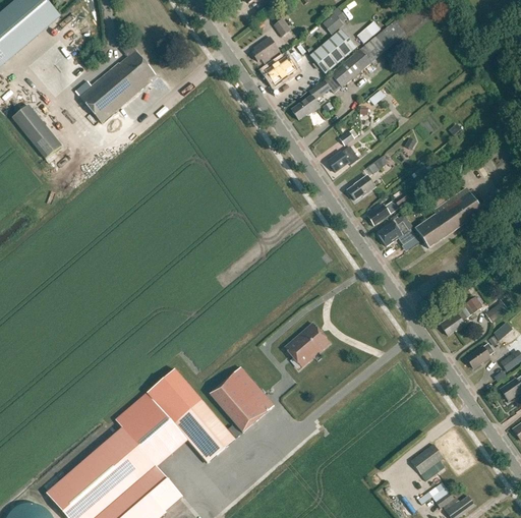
[(0,65),(60,15),(47,0),(14,0),(0,12),(0,65)]
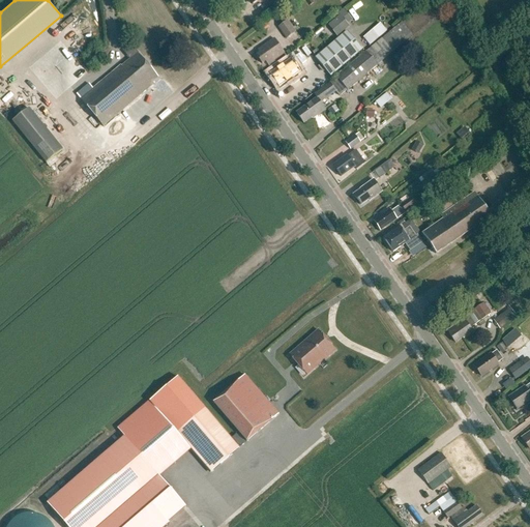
[(261,4),(266,12),(276,5),(272,0),(268,0),(261,4)]
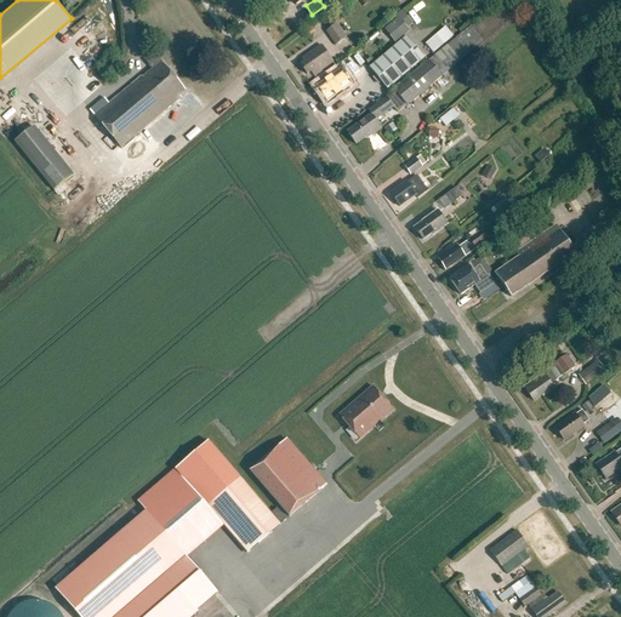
[(392,22),(402,33),(409,27),(406,24),(412,20),(403,7),(391,18),(393,21),(392,22)]
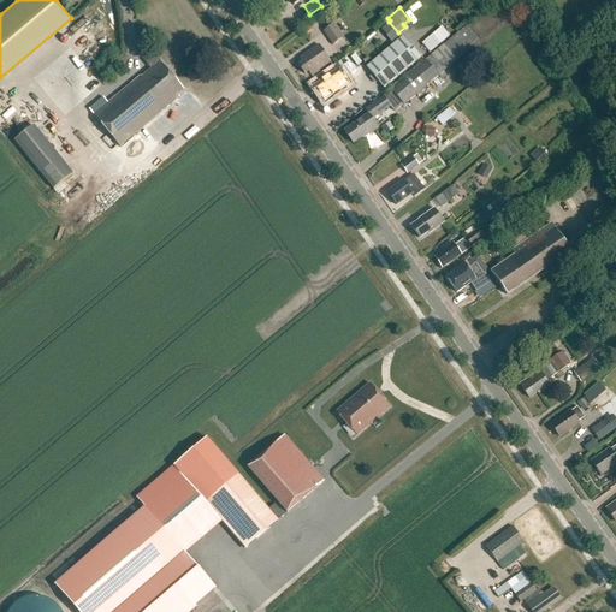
[(433,47),(452,29),(445,21),(426,37),(433,47)]
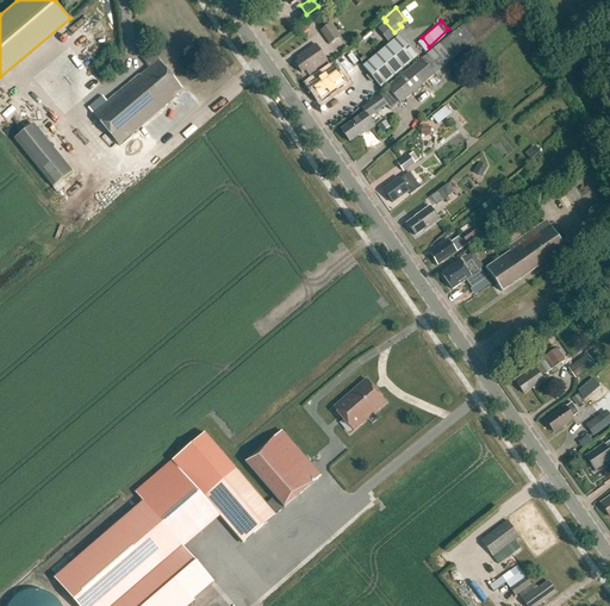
[(381,93),(362,105),(366,110),(342,126),(350,138),(360,132),(360,133),(375,124),(369,114),(387,102),(391,107),(400,100),(400,101),(473,38),(460,24),(387,86),(388,87),(381,93)]
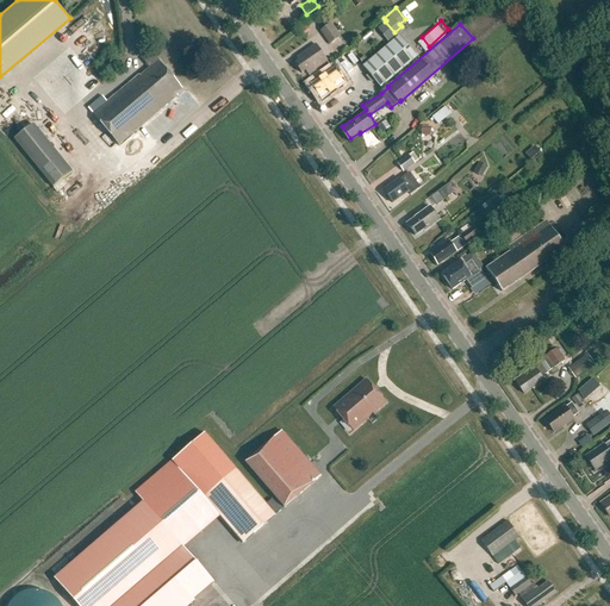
[(322,35),(331,48),(341,41),(332,27),(322,35)]
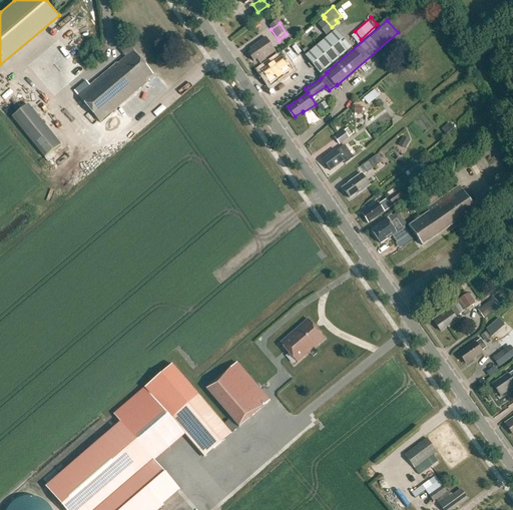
[(309,62),(313,66),(315,65),(320,71),(351,45),(336,28),(305,54),(311,60),(309,62)]
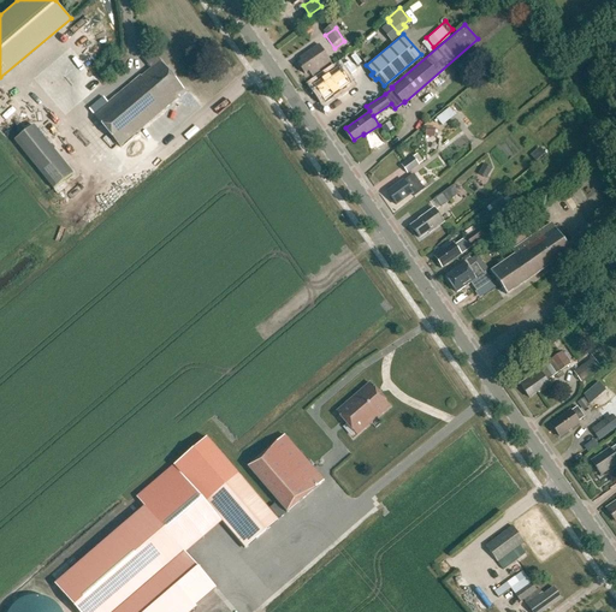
[(329,57),(319,43),(301,55),(302,59),(298,61),(304,71),(309,67),(312,72),(333,58),(331,54),(329,57)]
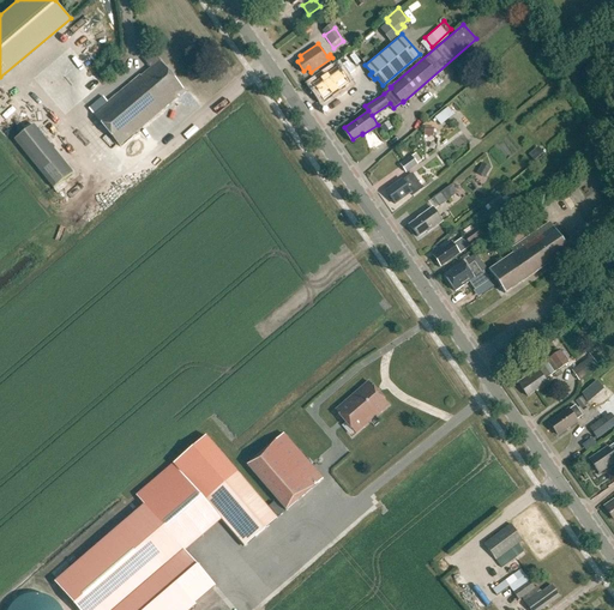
[(89,107),(119,143),(179,94),(178,92),(182,88),(154,52),(145,58),(152,66),(142,74),(140,72),(108,100),(103,94),(89,107)]
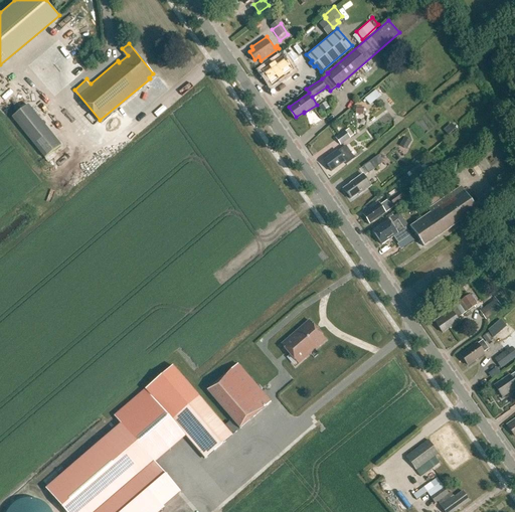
[(263,70),(270,79),(276,75),(277,76),(289,68),(280,55),(271,62),(272,64),(263,70)]
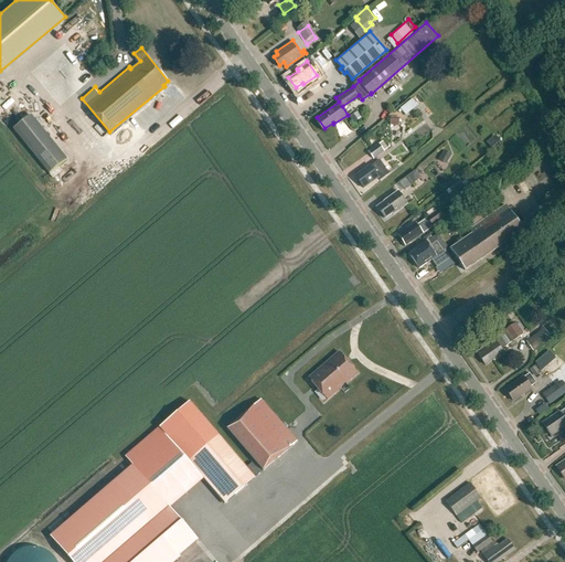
[(60,69),(63,74),(71,71),(67,64),(60,69)]
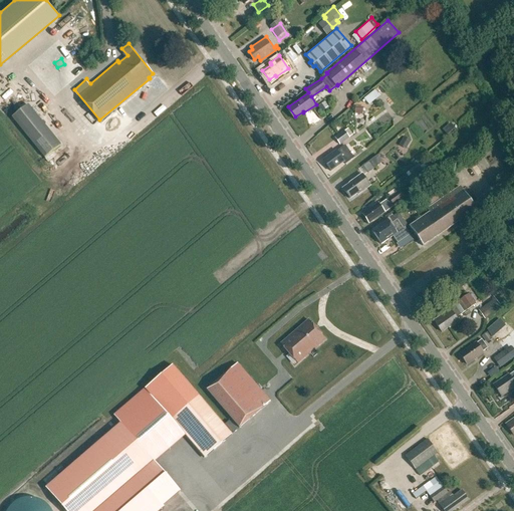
[(60,86),(65,83),(60,73),(55,76),(60,86)]
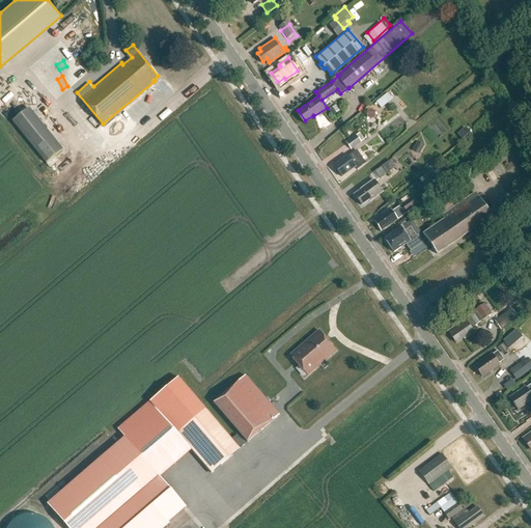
[(392,89),(380,95),(383,102),(395,96),(392,89)]
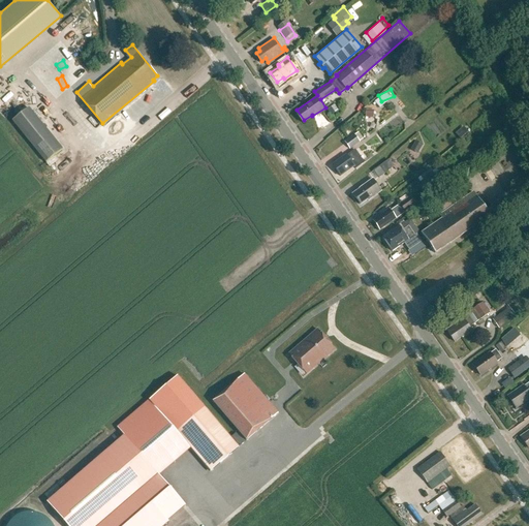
[(42,97),(39,100),(49,113),(53,110),(42,97)]
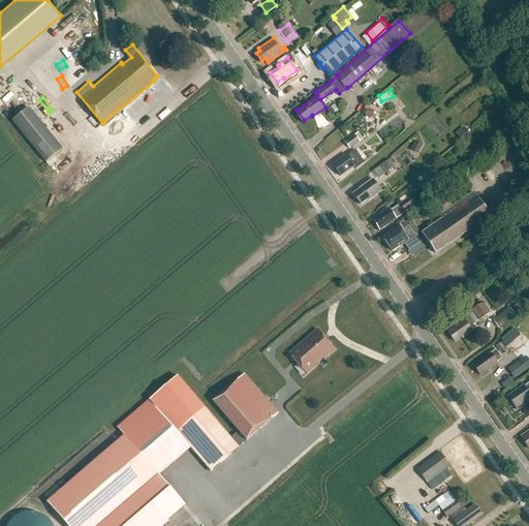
[(12,122),(47,164),(63,151),(30,109),(12,122)]
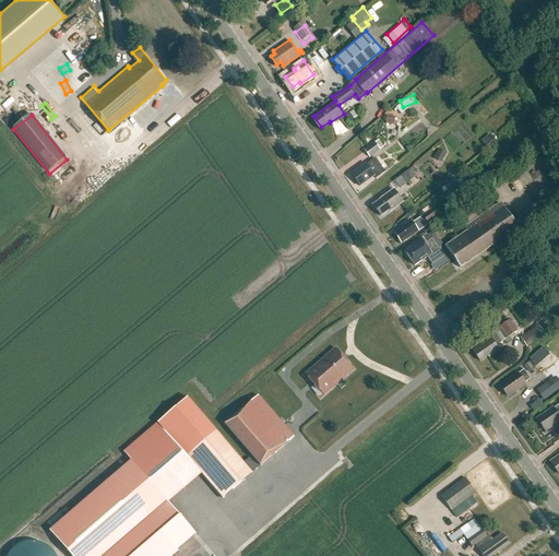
[(375,140),(365,148),(369,155),(380,148),(375,140)]
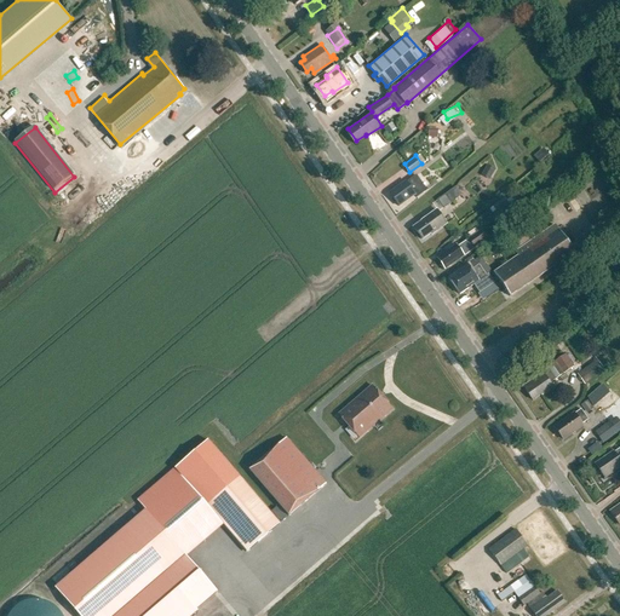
[(389,190),(399,203),(415,193),(417,195),(428,188),(417,172),(407,179),(406,178),(389,190)]
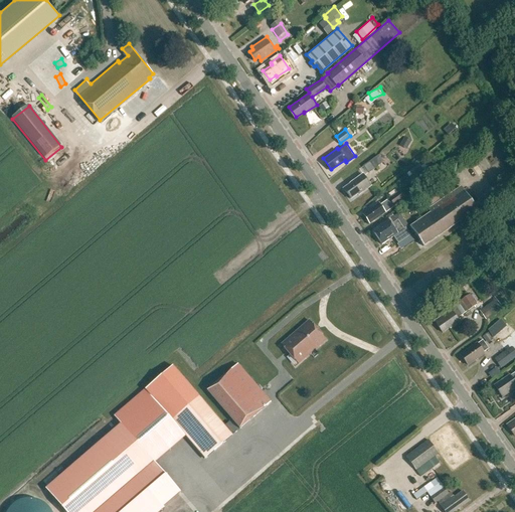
[(468,157),(478,172),(483,168),(473,153),(468,157)]
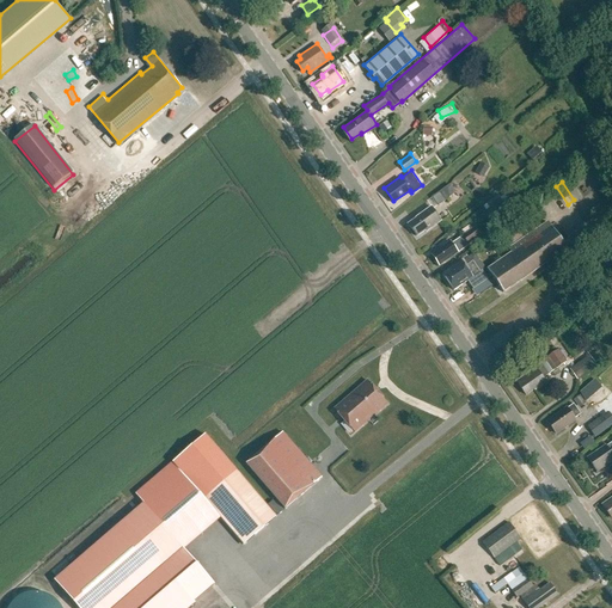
[(65,197),(75,190),(72,185),(61,194),(65,197)]
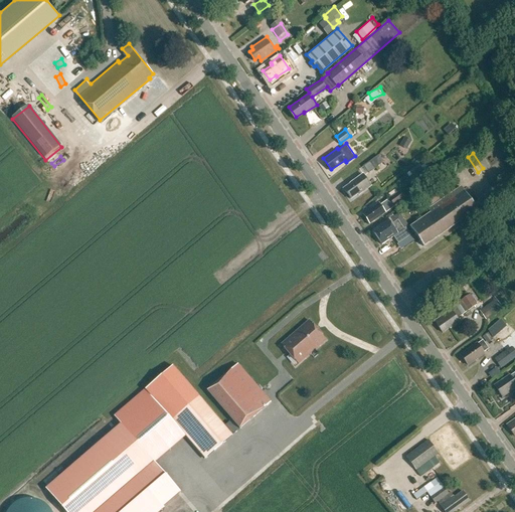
[(363,164),(368,171),(379,164),(373,156),(363,164)]
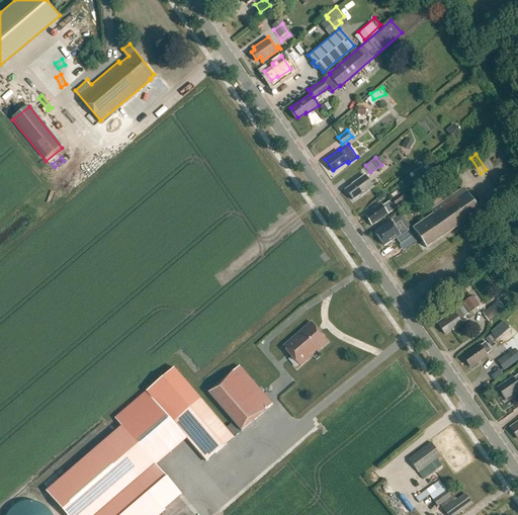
[(411,170),(415,176),(425,168),(420,163),(411,170)]
